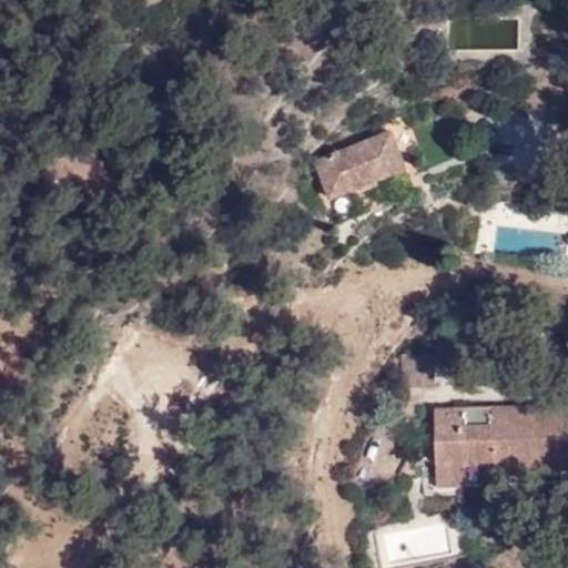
[(422,0),(391,0),(391,1),(405,16),(422,0)]
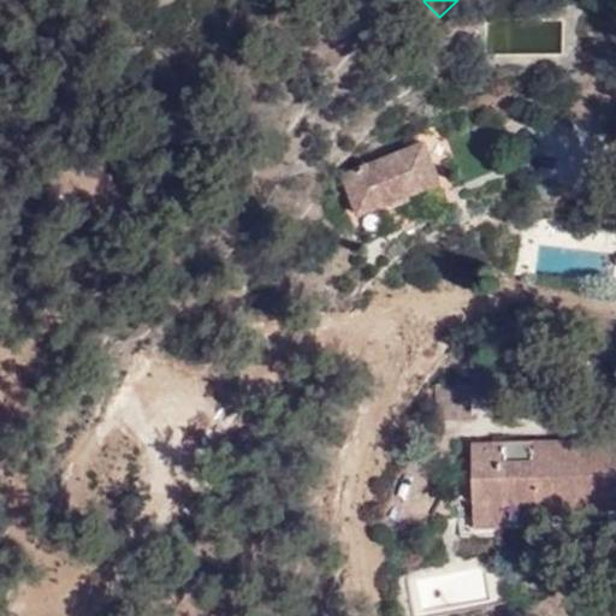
[(403,135),(355,154),(360,166),(345,172),(360,212),(442,179),(427,141),(409,147),(403,135)]
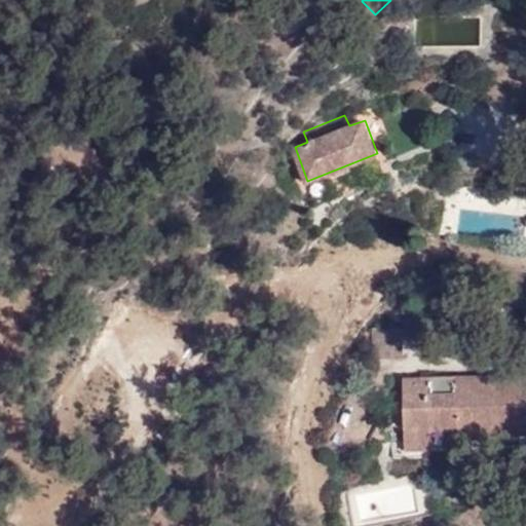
[(363,349),(372,349),(371,331),(362,331),(363,349)]
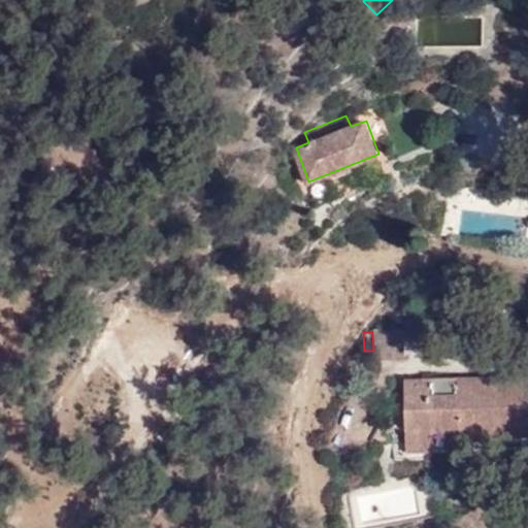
[(495,376),(458,377),(458,387),(495,385),(495,378),(495,376)]
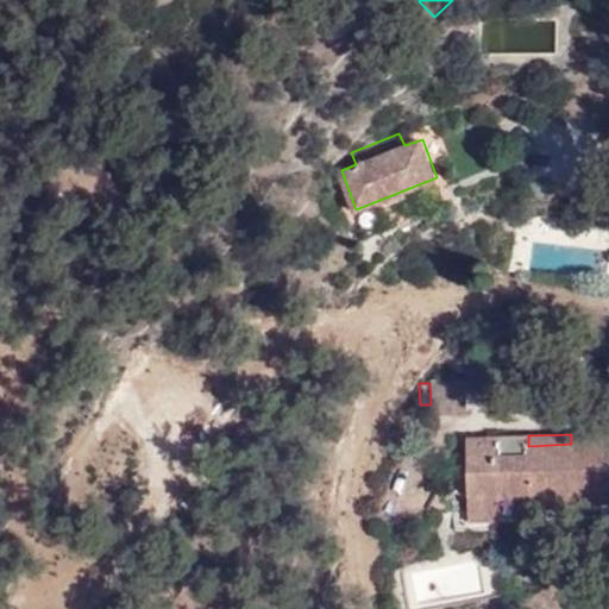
[(528,446),(528,435),(465,438),(466,500),(528,498),(528,506),(608,502),(608,435),(571,437),(571,444),(528,446)]
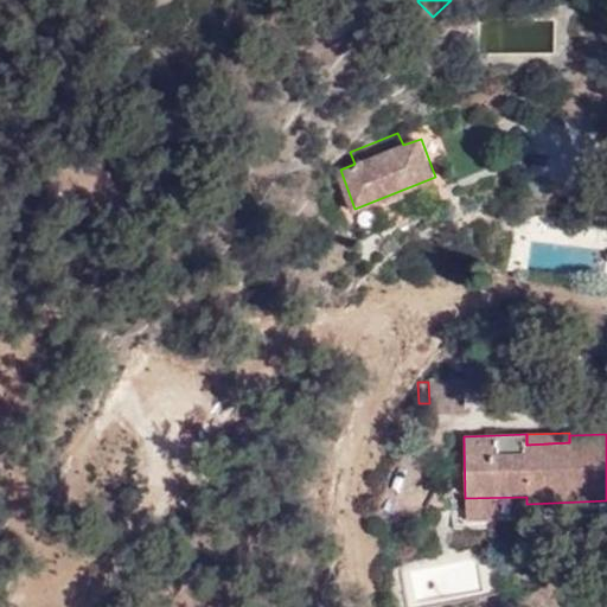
[(526,497),(465,498),(465,521),(526,519),(526,504),(526,497)]
